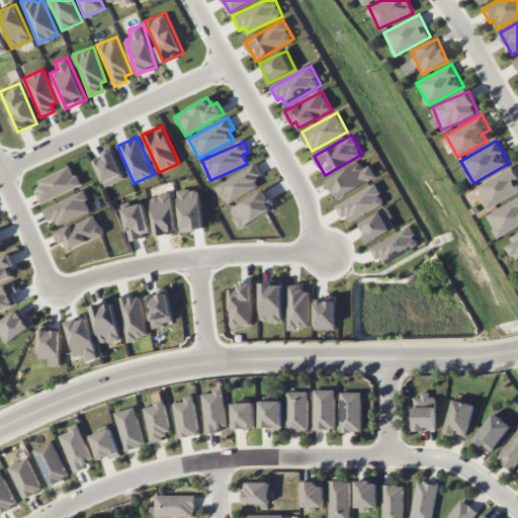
[(93,158),(104,186),(124,179),(113,151),(93,158)]
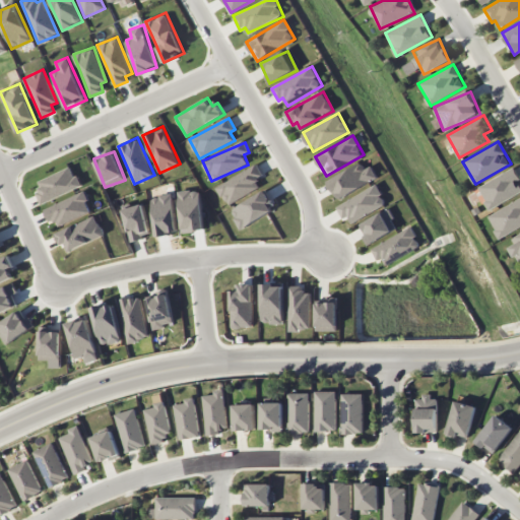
[(366,169),(362,161),(328,181),(338,200),(378,178),(372,166),(366,169)]
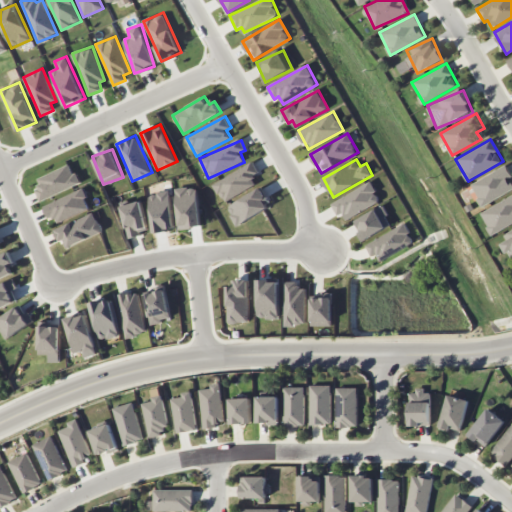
[(213,184),(224,203),(256,183),(252,175),(259,172),(252,161),(213,184)]
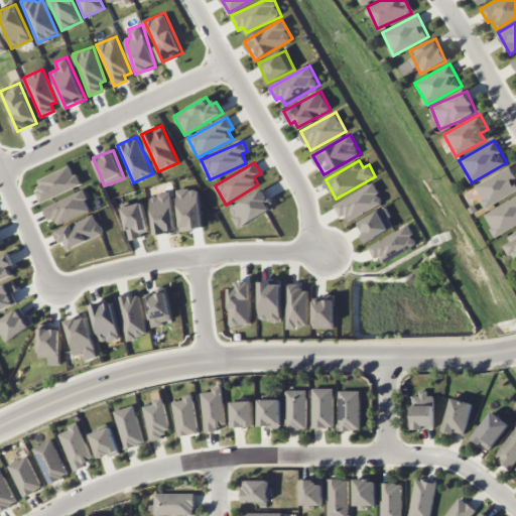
[(37,179),(41,188),(35,190),(40,203),(81,184),(72,164),(37,179)]
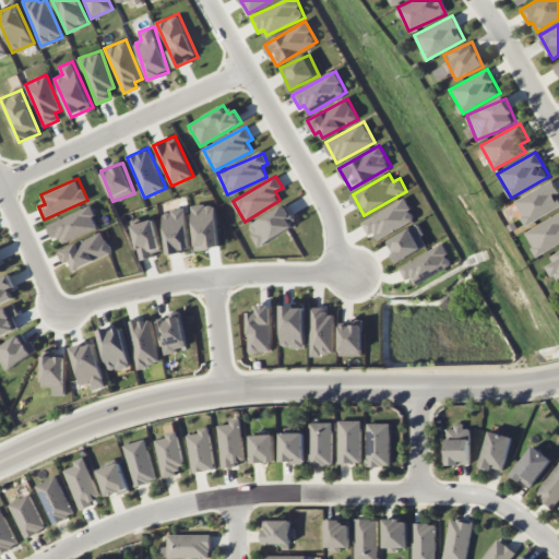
[(511,202),(524,226),(558,206),(558,194),(551,180),(511,202)]
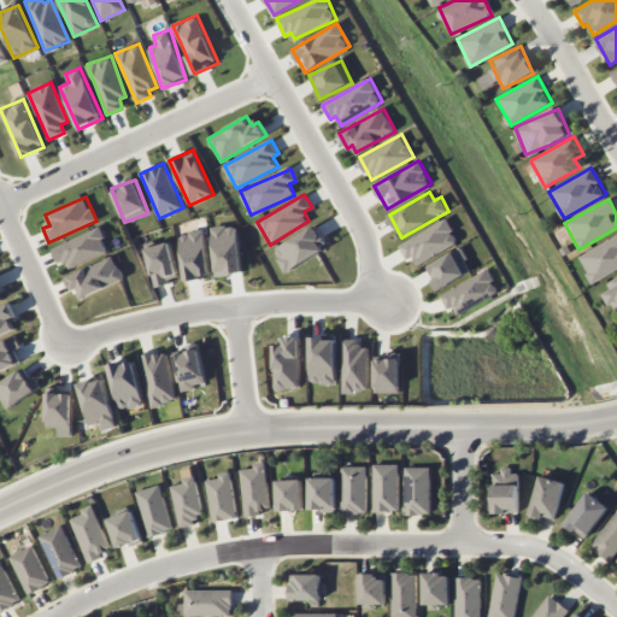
[(406,259),(413,256),(418,264),(459,242),(446,218),(399,245),(406,259)]
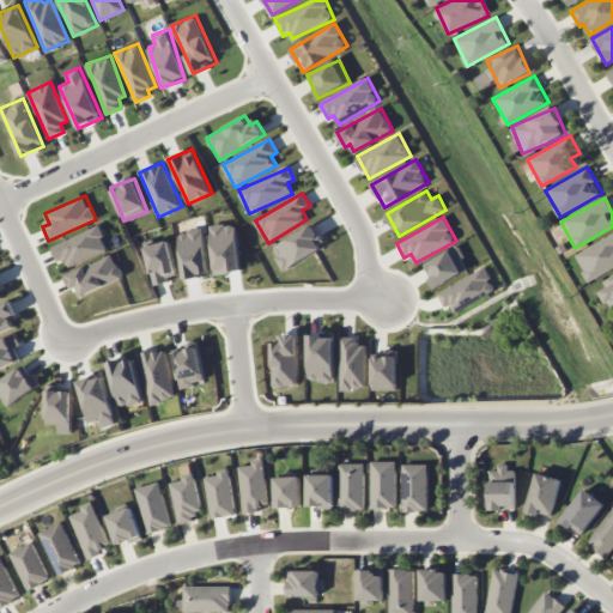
[(208,226),(216,274),(242,271),(235,223),(208,226)]
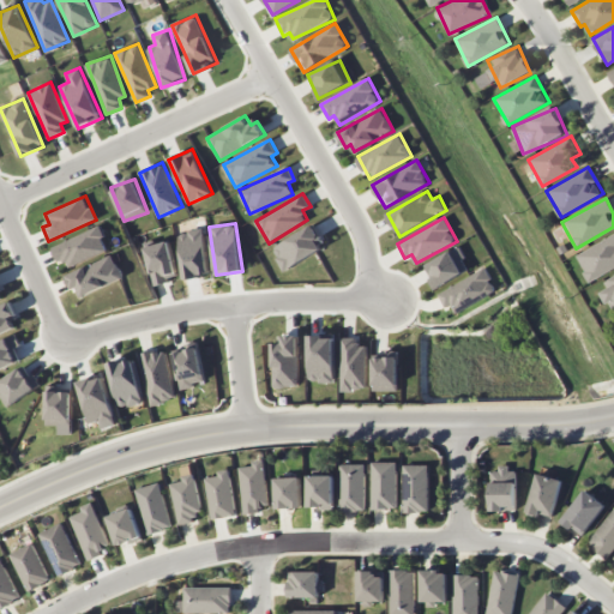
[(52,247),(58,263),(65,259),(68,268),(109,250),(98,226),(52,247)]
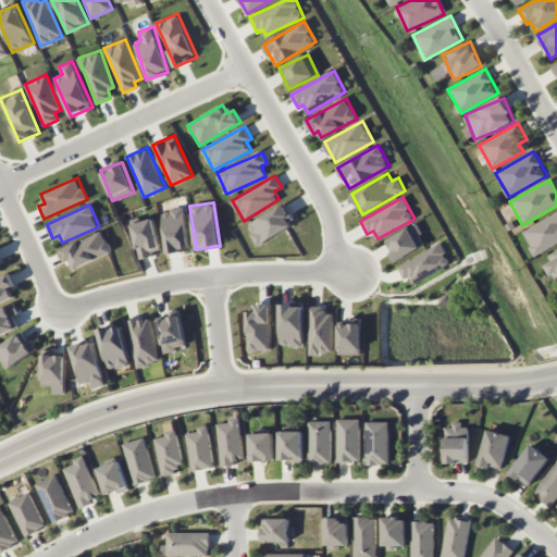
[(258,245),(294,225),(283,205),(246,224),(258,245)]
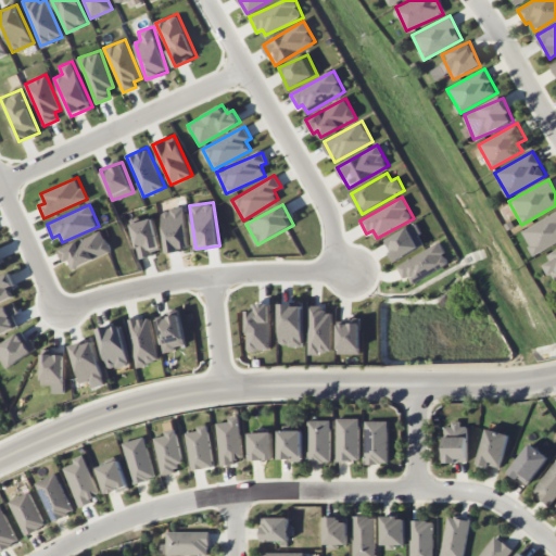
[(555,242),(555,214),(522,228),(532,253),(555,242)]
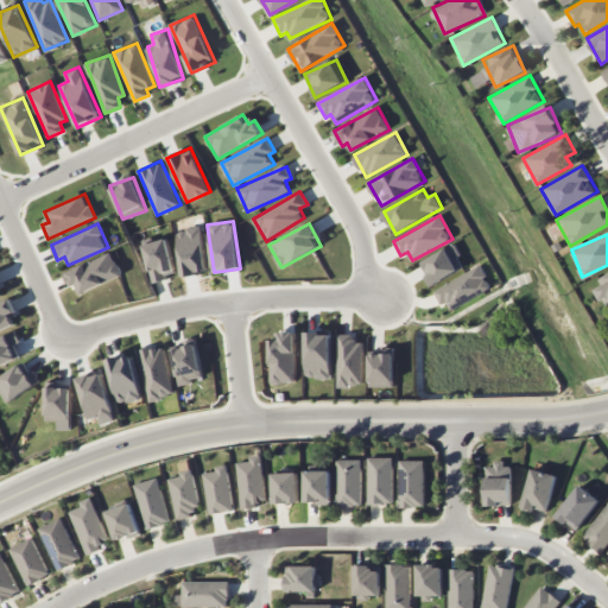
[(152,282),(177,276),(168,239),(143,245),(152,282)]
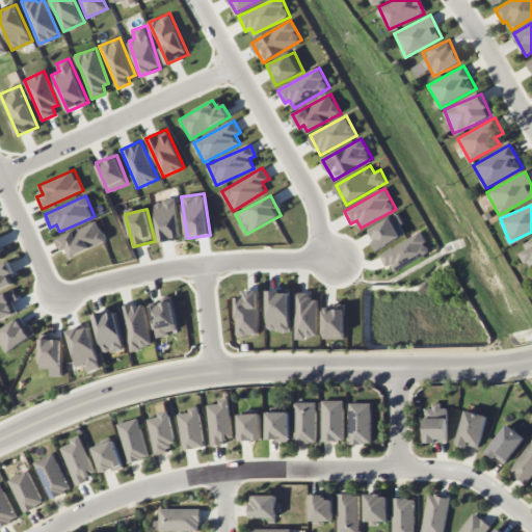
[(407,234),(397,213),(366,230),(377,249),(407,234)]
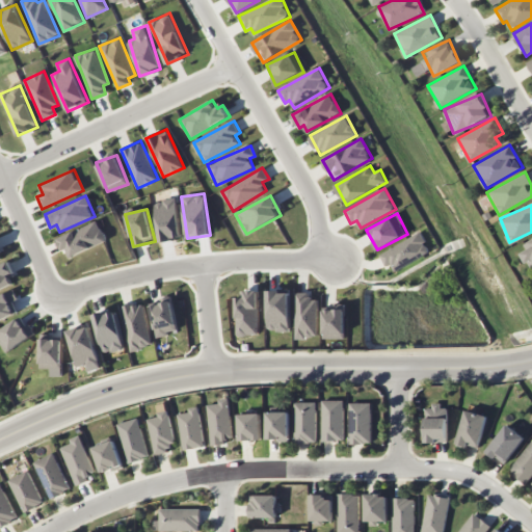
[(68,258),(107,241),(99,220),(59,237),(68,258)]
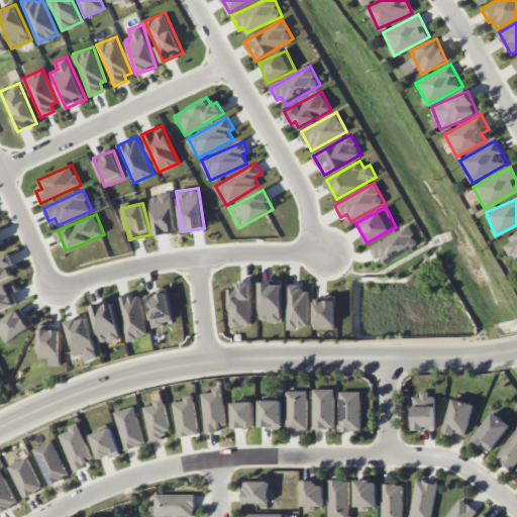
[(376,259),(382,255),(385,263),(419,244),(409,225),(369,247),(376,259)]
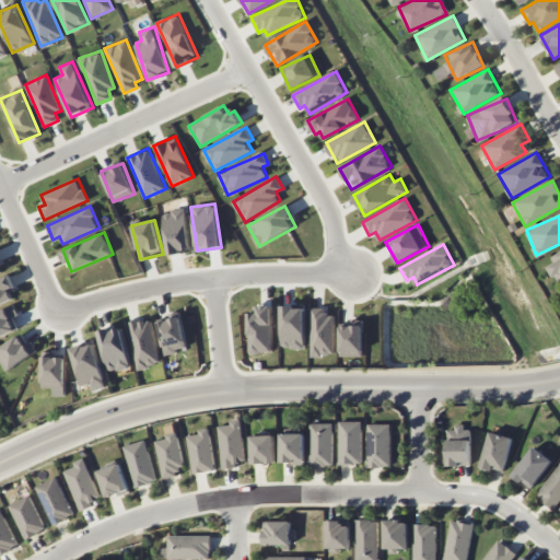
[(553,264),(549,266),(555,281),(559,278),(559,251),(550,255),(553,264)]
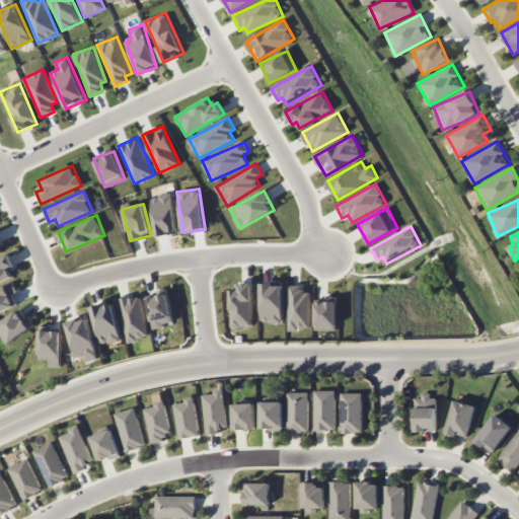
[(230,290),(231,326),(252,326),(251,283),(237,283),(237,290),(230,290)]
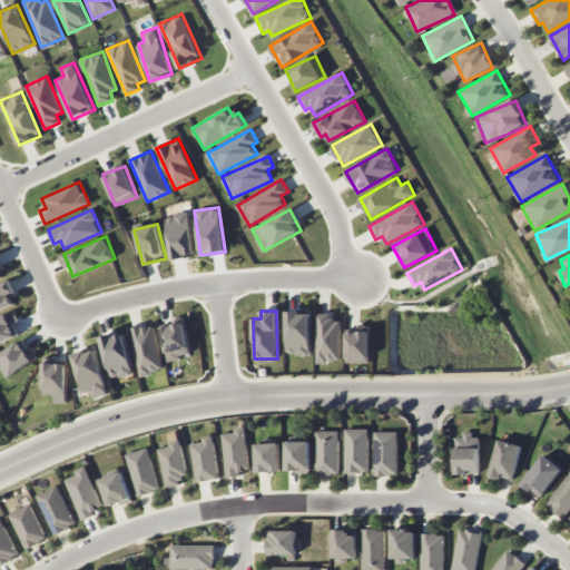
[(286,313),(287,355),(311,354),(311,312),(286,313)]
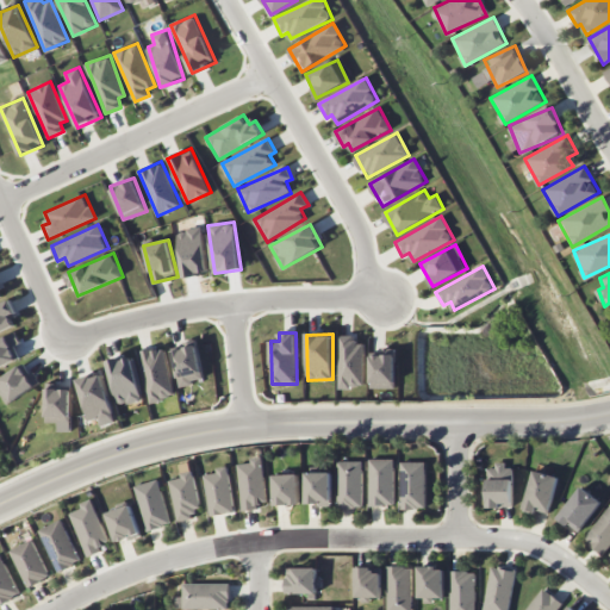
[(338,387),(363,387),(365,343),(356,343),(356,335),(340,335),(338,387)]
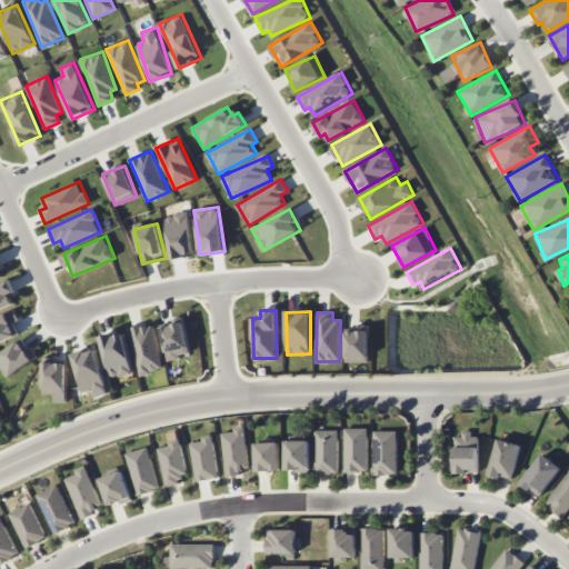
[(168,359),(191,353),(183,321),(160,327),(168,359)]
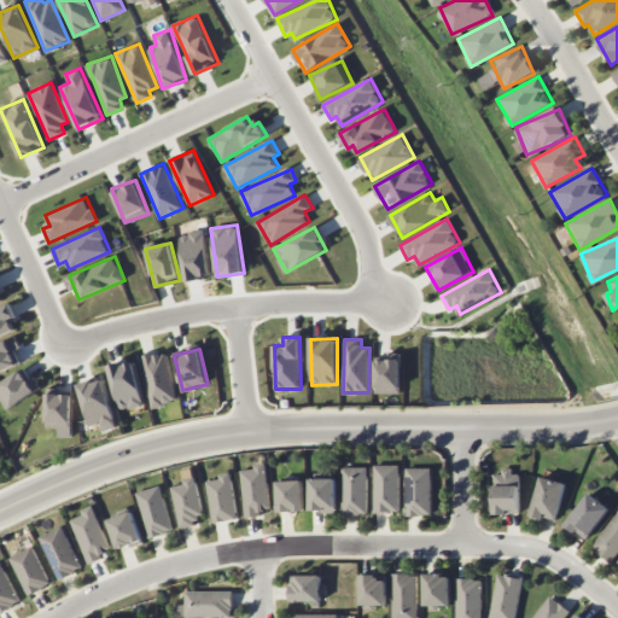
[(167,351),(140,356),(152,407),(178,402),(167,351)]
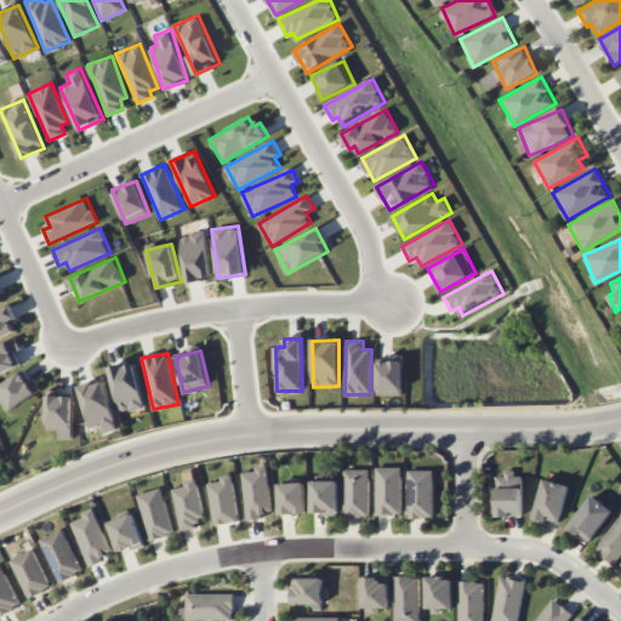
[(146,408),(135,362),(109,368),(120,414),(146,408)]
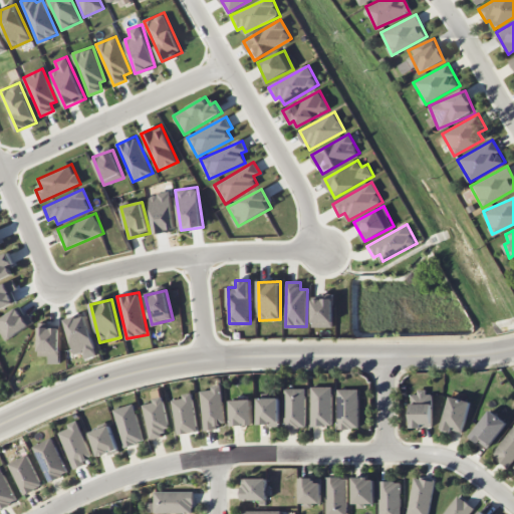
[(312,327),(334,326),(333,299),(312,299),(312,327)]
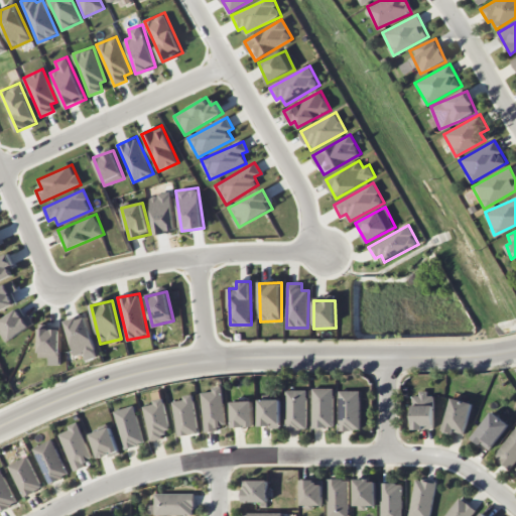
[(0,333),(5,341),(29,326),(18,308),(0,319),(0,333)]
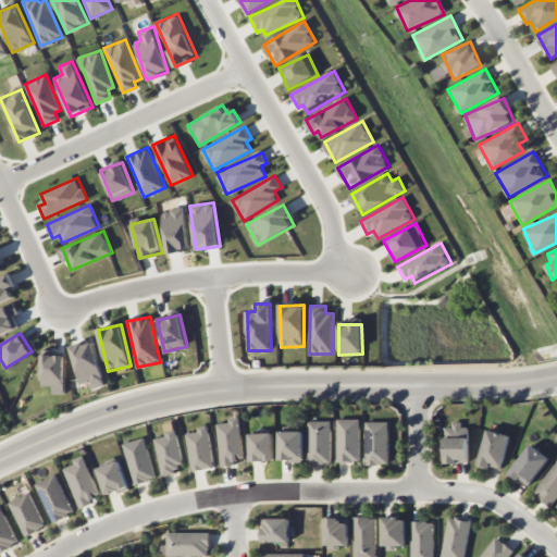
[(107,385),(94,341),(71,346),(82,384),(90,382),(93,390),(107,385)]
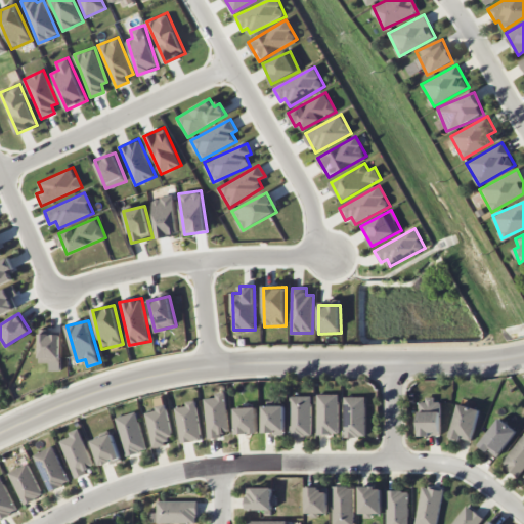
[(62,334),(41,334),(40,362),(61,363),(62,334)]
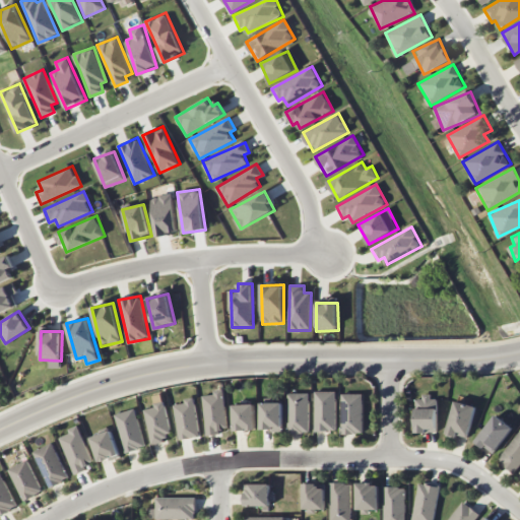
[(201,396),(207,436),(221,434),(220,428),(228,427),(222,389),(213,390),(213,394),(201,396)]
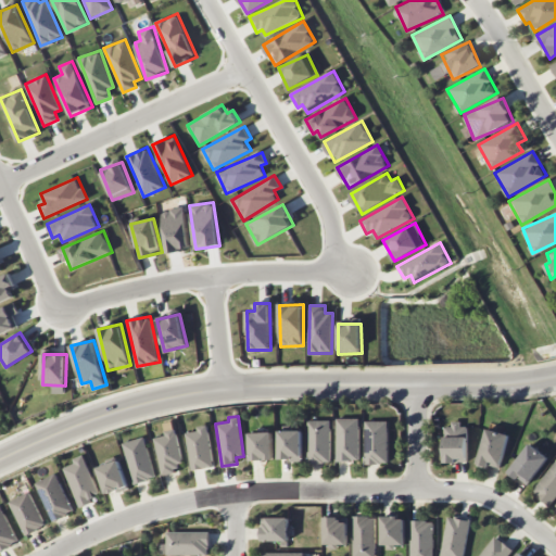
[(359,418),(336,418),(337,460),(359,460),(359,418)]
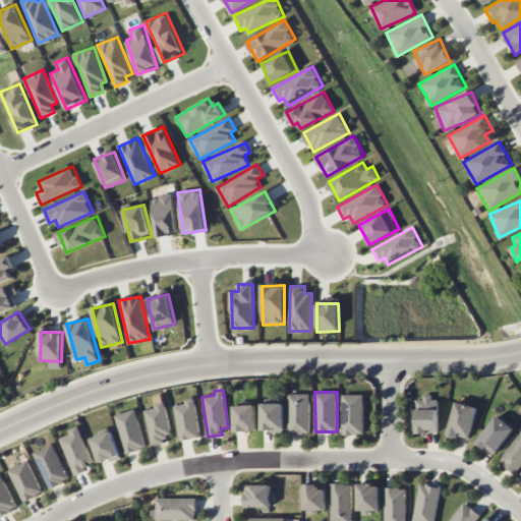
[(289,433),(310,433),(309,393),(288,394),(289,433)]
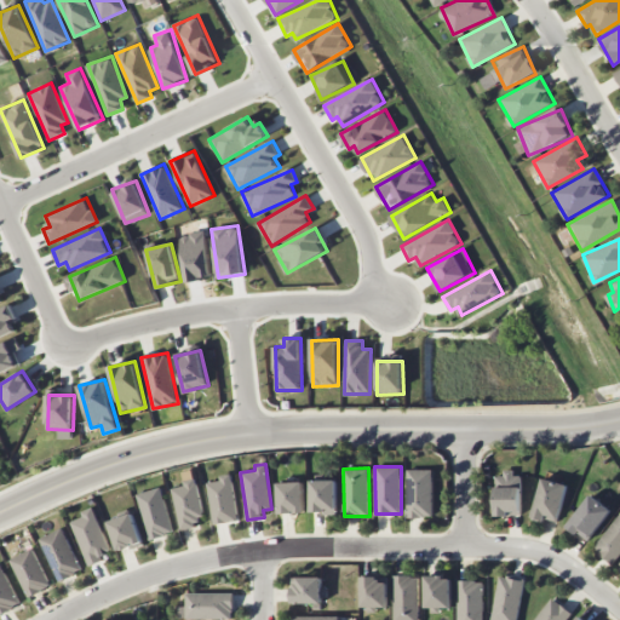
[(432,469),(407,470),(408,517),(432,516),(432,469)]
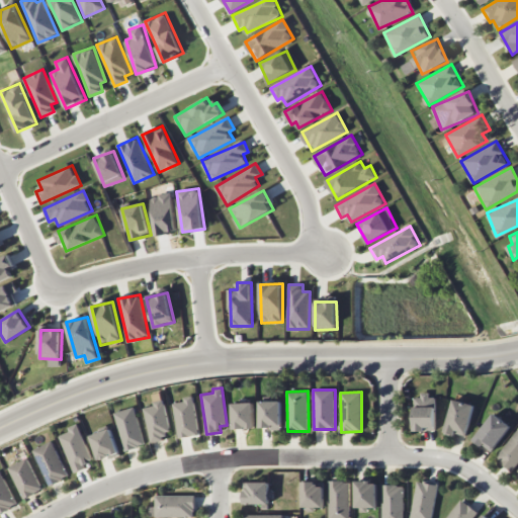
[(171,431),(162,393),(152,395),(155,405),(143,408),(152,442),(165,439),(163,433),(171,431)]
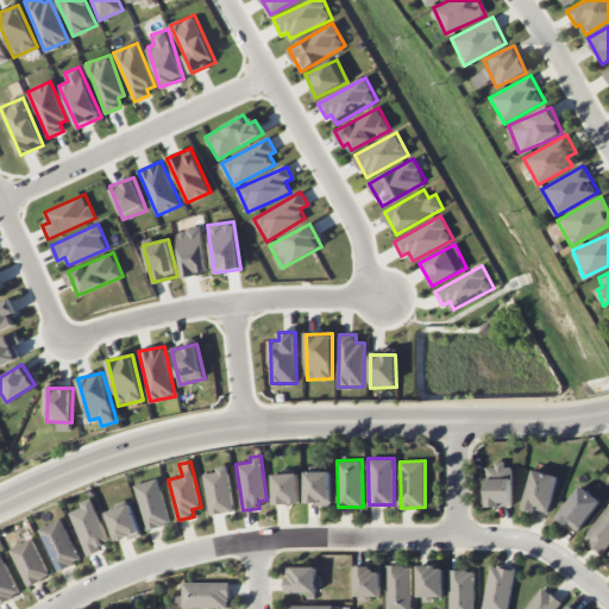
[(512,507),(512,464),(487,464),(485,506),(512,507)]
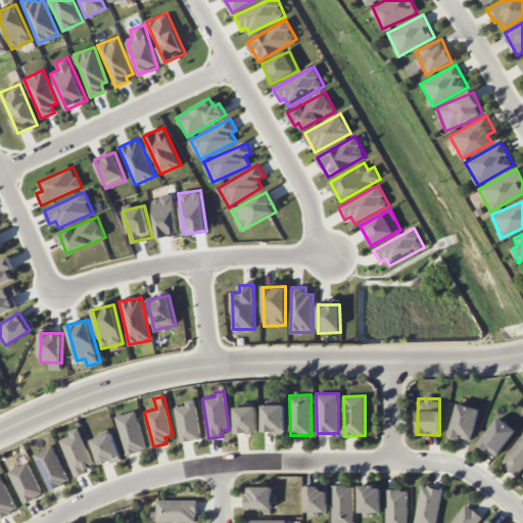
[(179,441),(200,439),(196,399),(185,400),(185,406),(176,407),(179,441)]
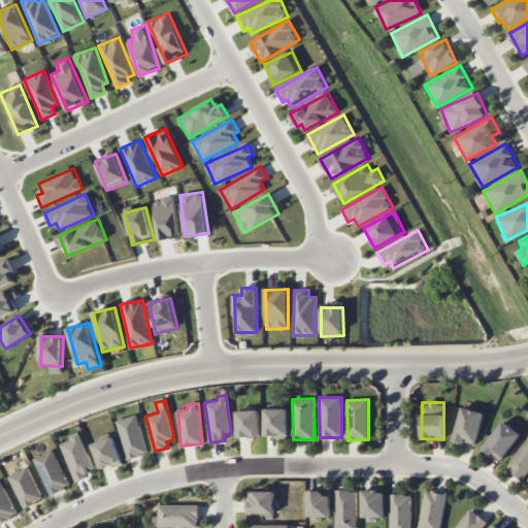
[(484,413),(462,406),(453,439),(473,446),(484,413)]
